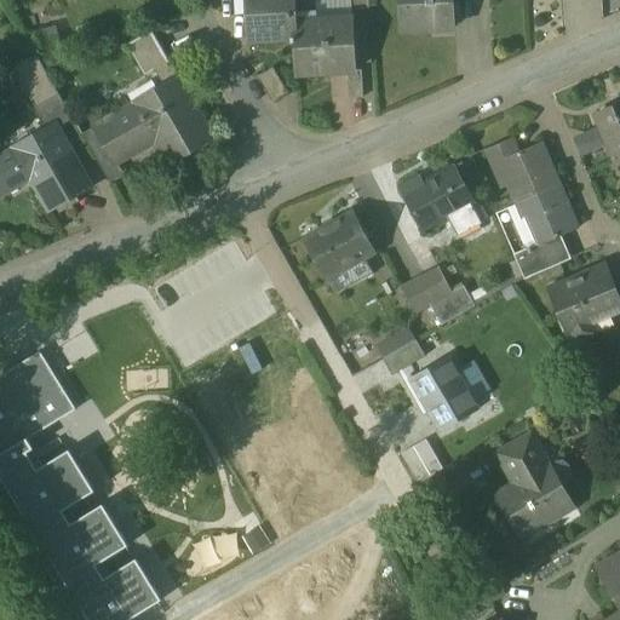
[(292,0),(247,0),(250,40),(291,38),(292,42),(294,42),(293,15),(294,15),(292,0)]
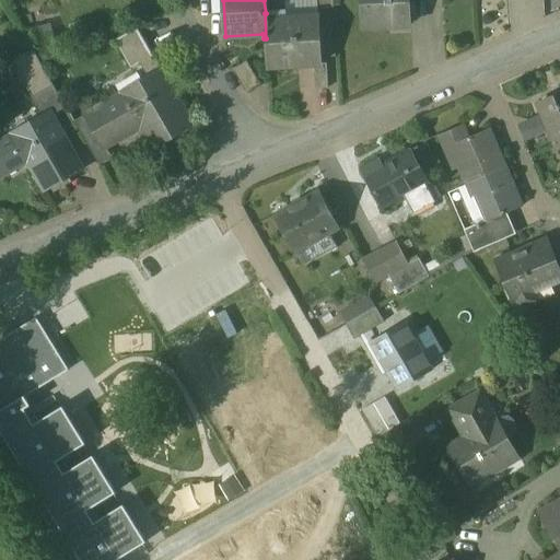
[(333,0),(315,0),(316,10),(334,9),(333,0)]
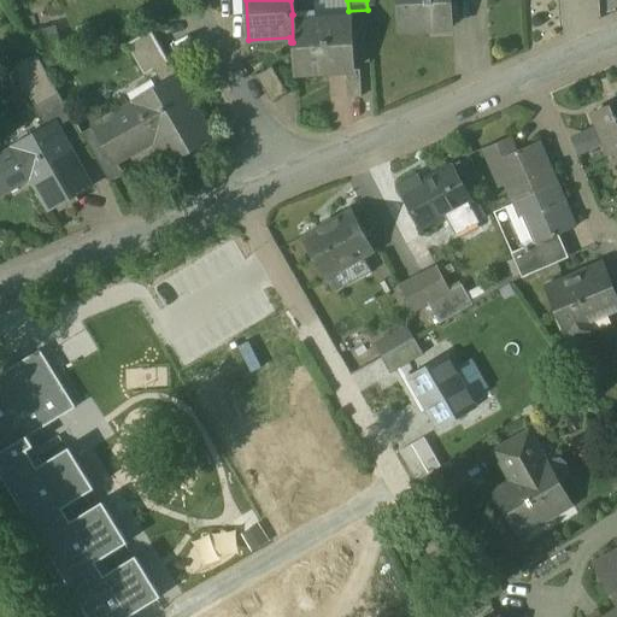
[(398,0),(400,30),(454,27),(452,0),(398,0)]
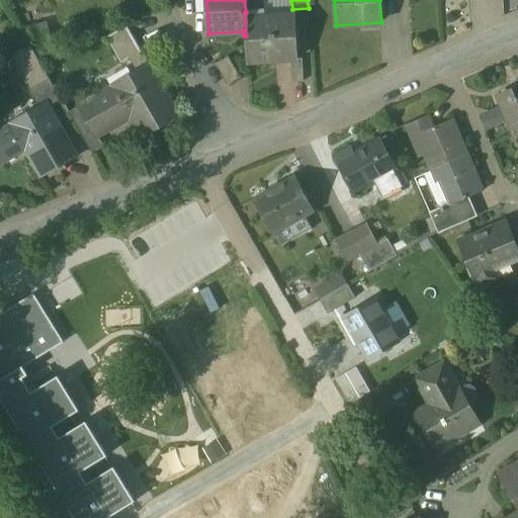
[(294,16),(264,17),(264,11),(246,12),(245,12),(246,35),(248,62),(290,60),(297,59),(294,16)]
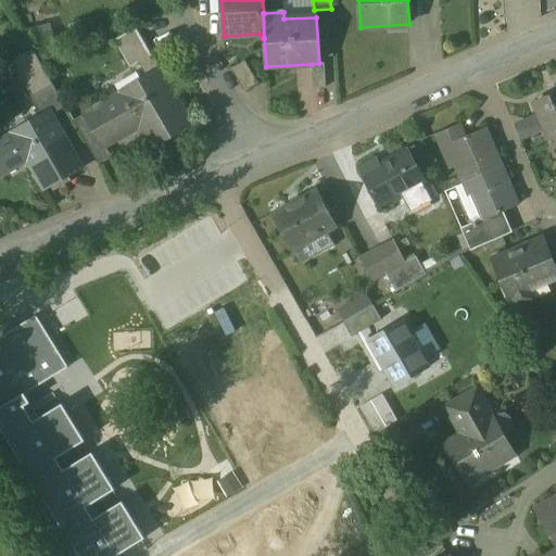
[(147,78),(84,115),(99,140),(101,139),(135,119),(151,148),(190,125),(135,28),(113,40),(129,68),(138,64),(147,78)]
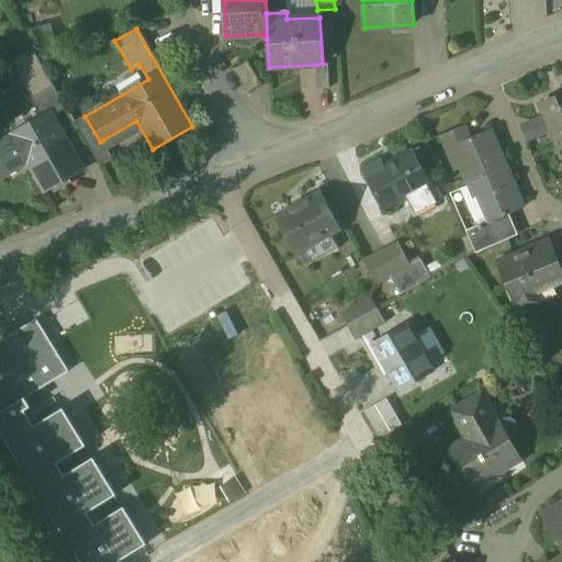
[(34,52),(12,57),(17,65),(17,70),(21,78),(25,80),(35,98),(54,87),(34,52)]
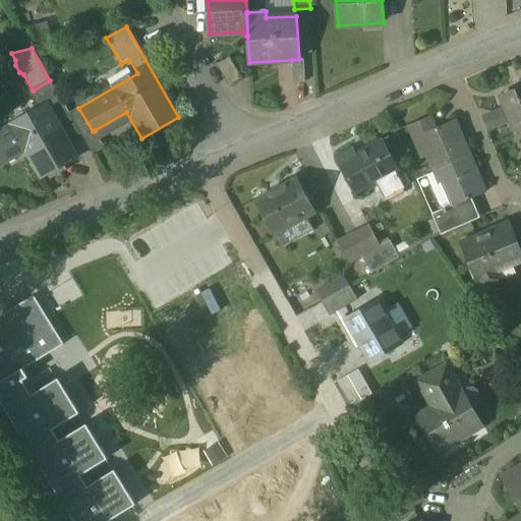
[(299,59),(292,60),(293,83),(305,82),(303,59),(299,59)]
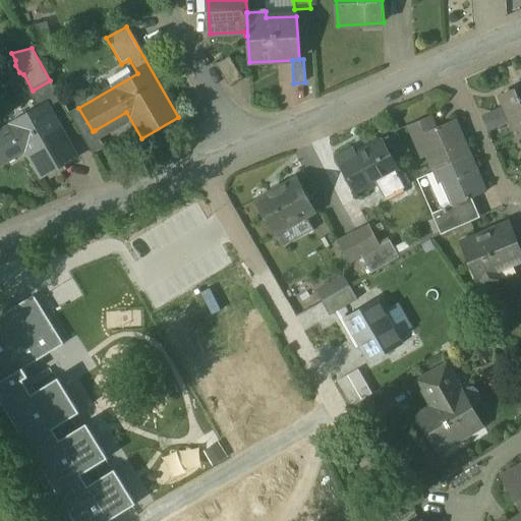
[(33,91),(29,93),(40,112),(47,109),(61,101),(50,80),(33,91)]
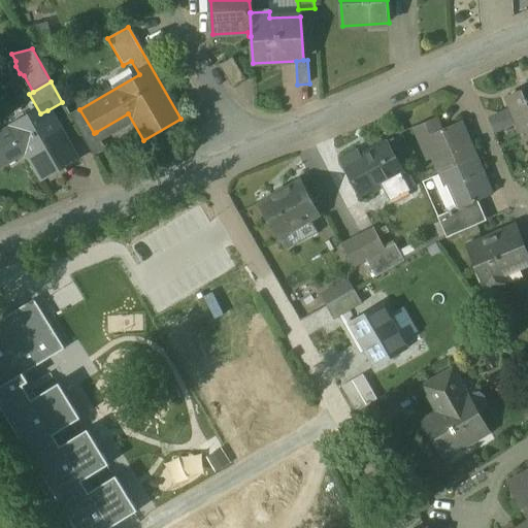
[(527,90),(506,99),(523,137),(527,134),(527,90)]
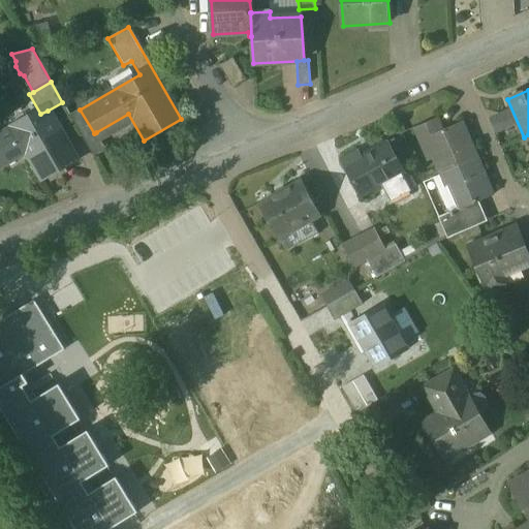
[(94,133),(80,110),(69,116),(94,158),(106,151),(96,132),(94,133)]
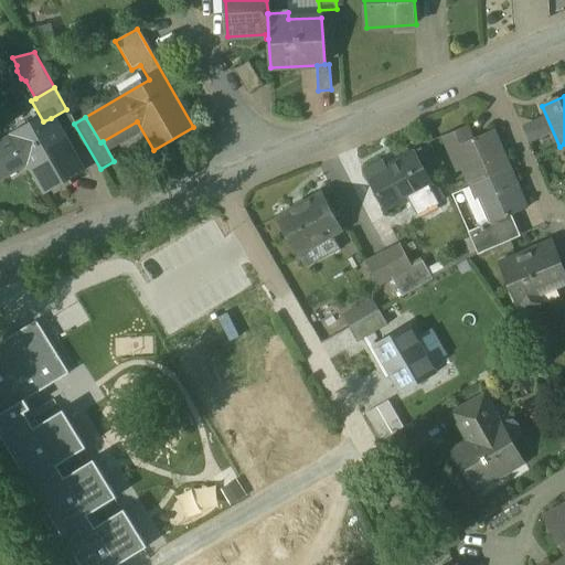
[(43,121),(0,145),(0,177),(29,161),(45,191),(81,170),(51,118),(43,121)]
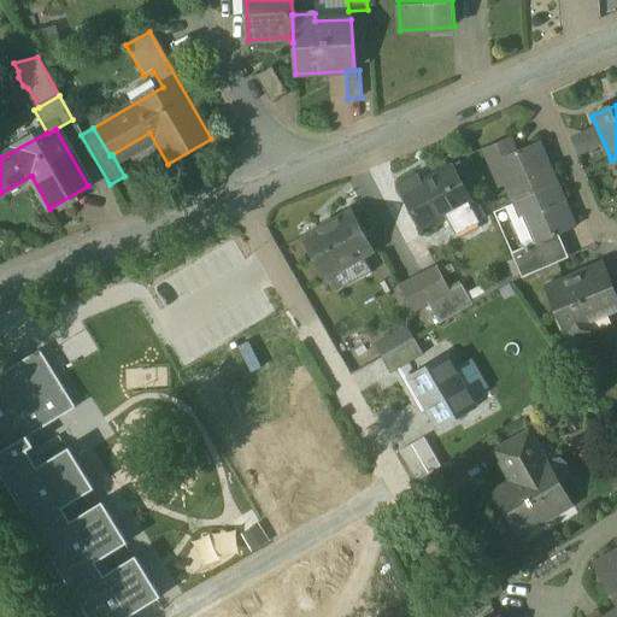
[(515,153),(509,139),(483,148),(491,164),(516,154),(515,153)]
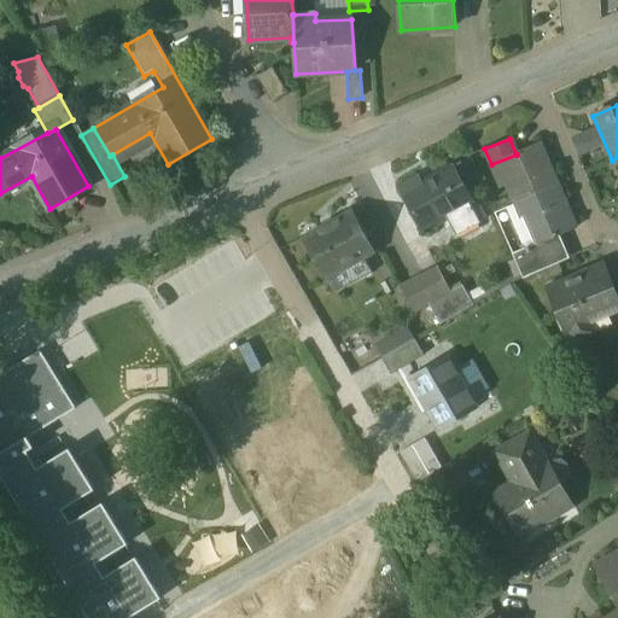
[(538,143),(516,153),(517,155),(491,164),(509,207),(516,204),(557,186),(551,173),(548,174),(542,157),(543,157),(538,143)]
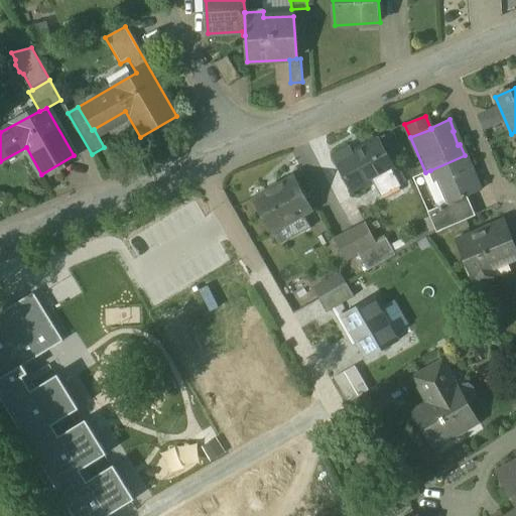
[(376,138),(350,152),(348,147),(332,156),(351,191),(370,180),(390,169),(393,168),(376,138)]
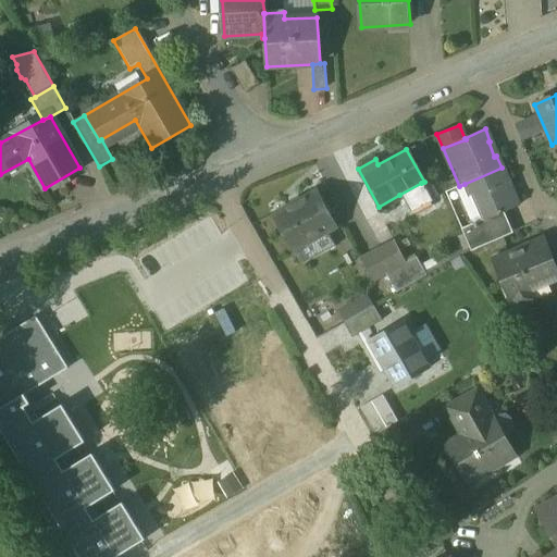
[(502,168),(465,184),(471,199),(480,220),(496,213),(496,215),(502,213),(517,206),(511,194),(510,195),(504,180),(506,178),(502,168)]
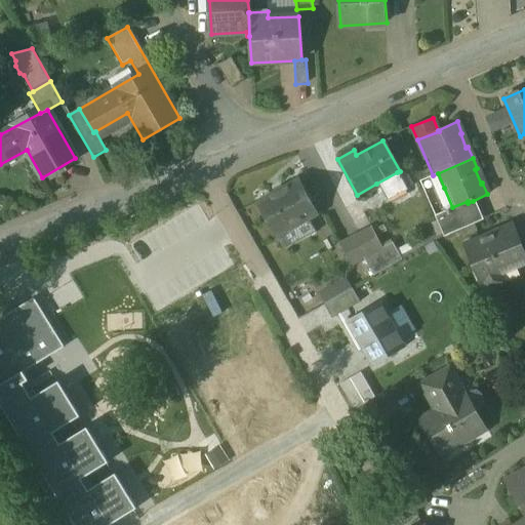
[(397,172),(376,184),(386,201),(406,190),(397,172)]
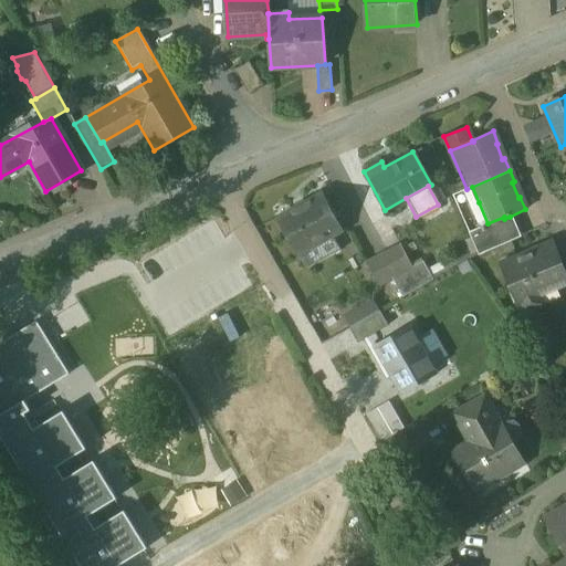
[(321,194),(278,217),(297,254),(341,231),(321,194)]
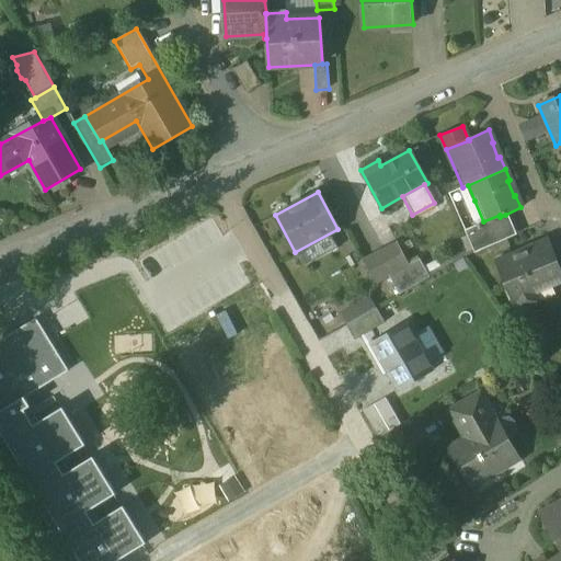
[(474,201),(465,204),(474,226),(483,221),(474,201)]
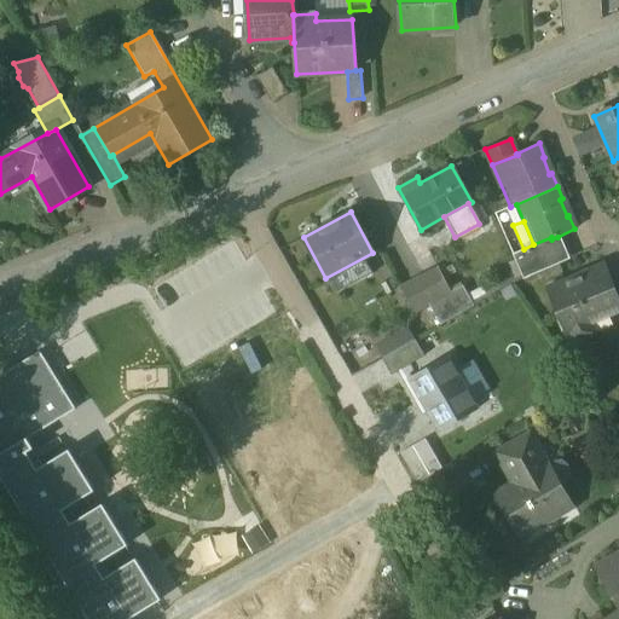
[(524,249),(513,254),(524,279),(568,261),(557,237),(551,239),(551,237),(524,249)]
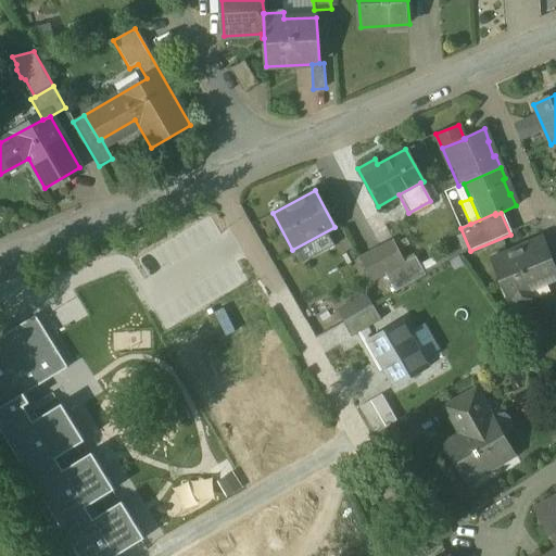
[(542,242),(509,255),(509,254),(492,261),(508,302),(512,300),(515,308),(533,301),(530,292),(531,291),(529,285),(555,273),(555,270),(543,239),(541,240),(542,242)]
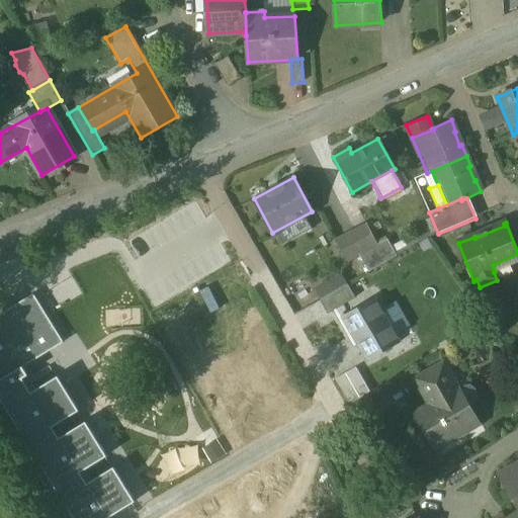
[(368,224),(354,231),(360,242),(354,245),(359,254),(379,244),(378,242),(368,224)]
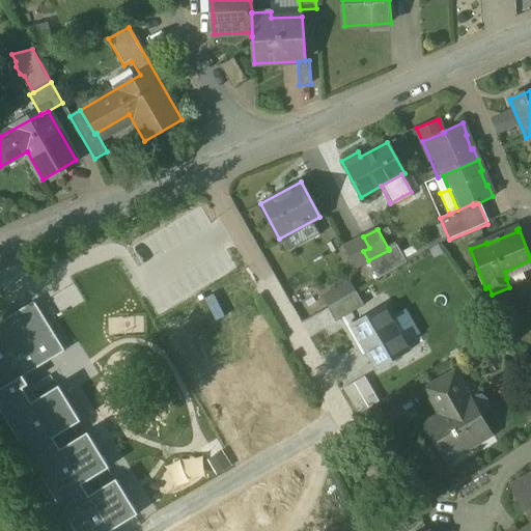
[(363,236),(338,250),(348,271),(368,260),(363,251),(369,248),(363,236)]
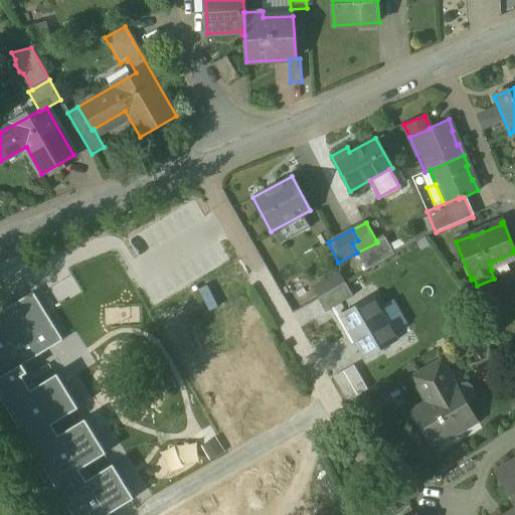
[(384,236),(376,240),(377,242),(357,252),(366,272),(394,255),(384,236)]
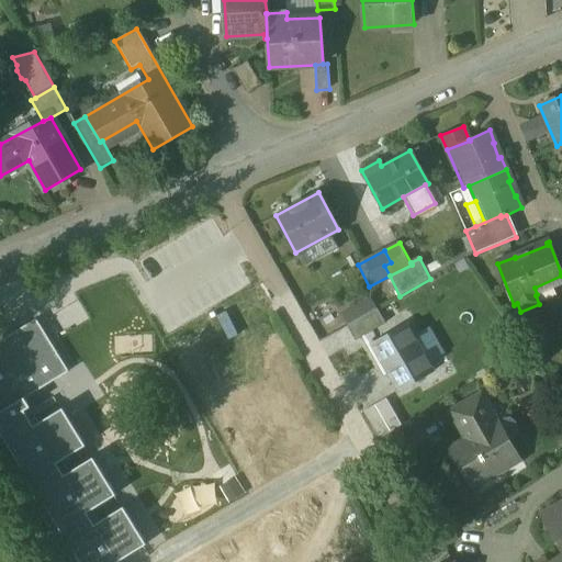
[(372,294),(343,312),(358,338),(388,321),(372,294)]
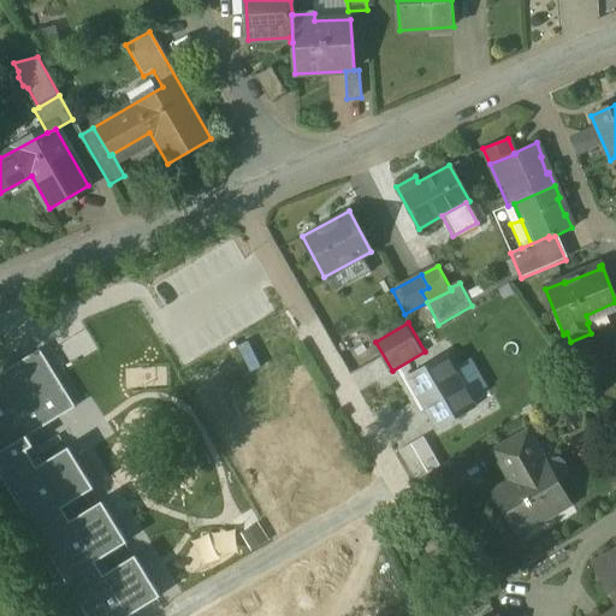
[(473,341),(452,353),(449,347),(424,361),(427,367),(407,379),(414,391),(419,389),(437,419),(461,404),(457,398),(487,380),(478,365),(485,361),(473,341)]
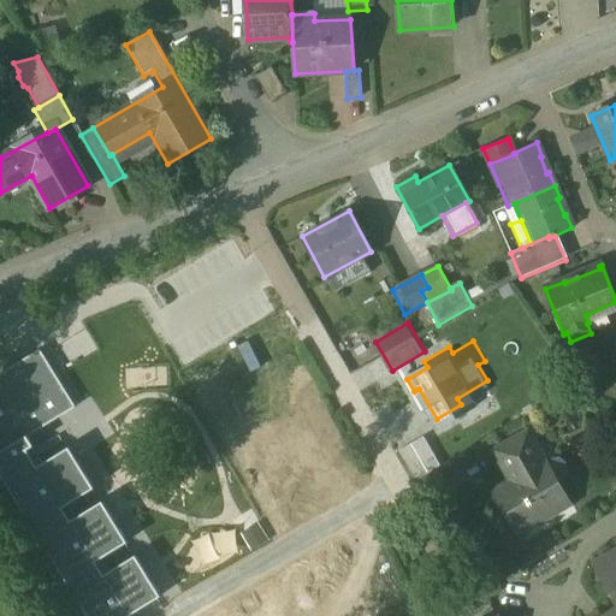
[(73,409),(40,354),(0,377),(0,475),(83,615),(131,615),(161,598),(135,555),(102,574),(96,563),(126,545),(102,503),(66,525),(57,508),(88,489),(66,451),(35,469),(24,451),(30,448),(24,438),(73,409)]
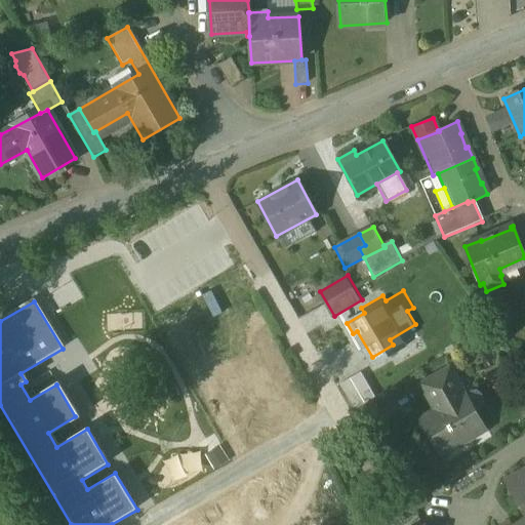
[(448,370),(421,386),(429,397),(455,382),(448,370)]
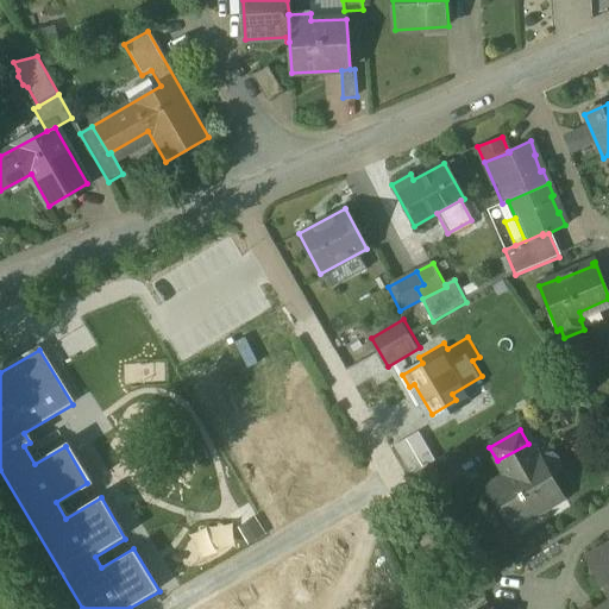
[(528,444),(497,460),(506,476),(537,458),(528,444)]
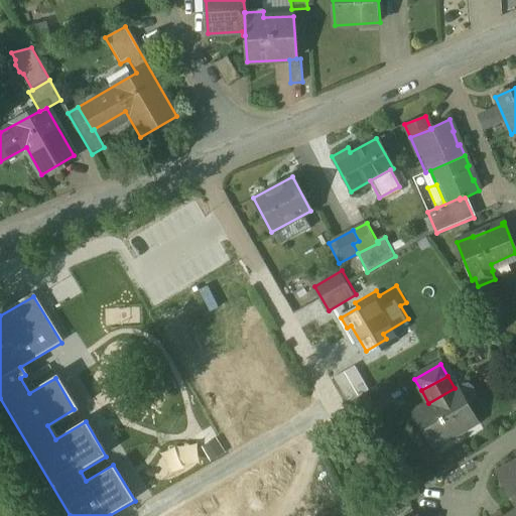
[(428,403),(411,413),(431,447),(477,421),(457,387),(428,403)]
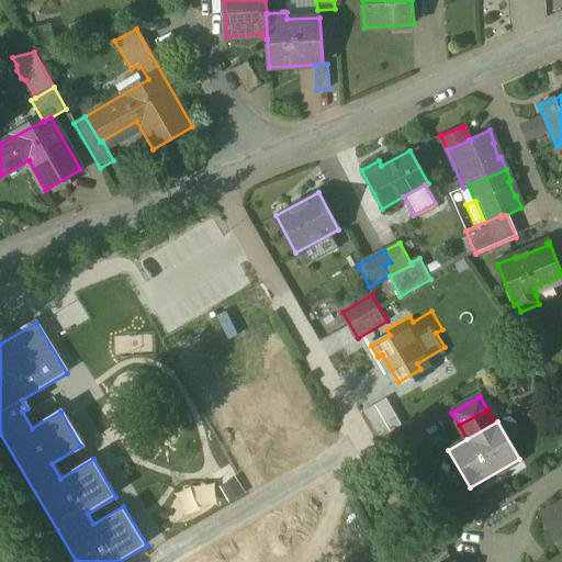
[(561,549),(561,557),(552,561),(547,561),(546,559),(540,561),(561,561),(561,494),(561,495),(561,503),(541,515),(561,549)]
